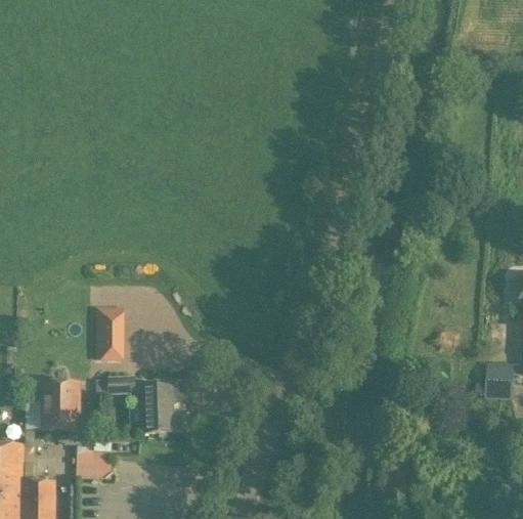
[(123,343),(98,343),(98,354),(123,354),(123,343)]
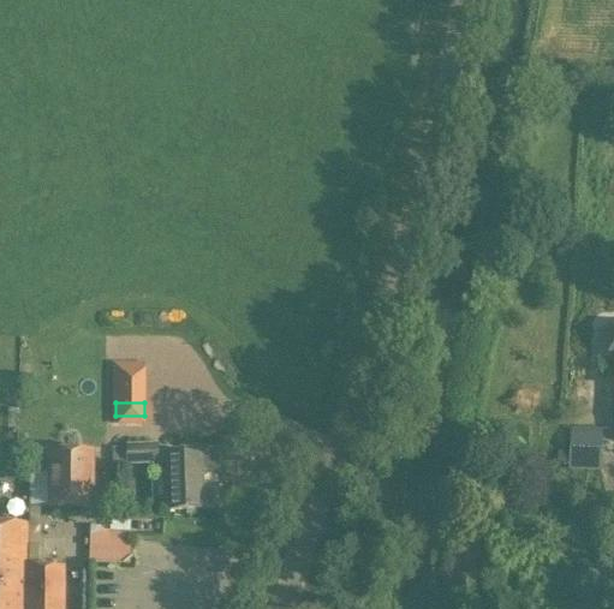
[(570,422),(567,467),(600,467),(601,424),(570,422)]
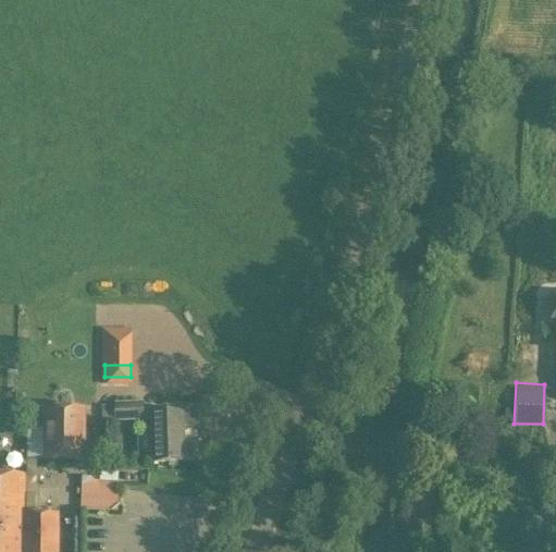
[(141,417),(140,400),(112,401),(113,416),(133,415),(133,417),(141,417)]
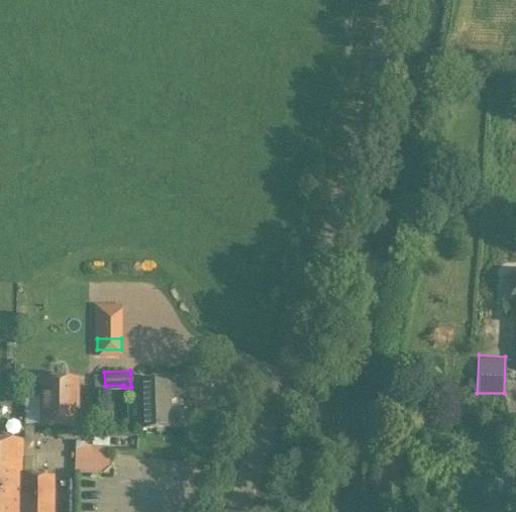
[(77,377),(40,376),(39,422),(76,423),(77,377)]
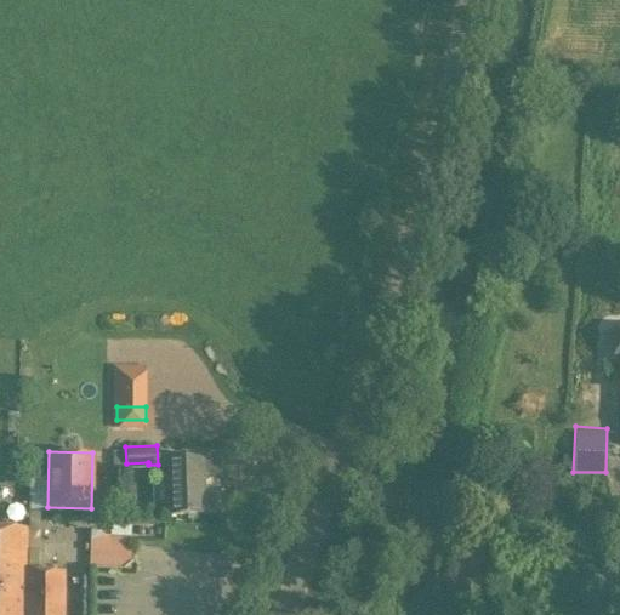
[(174,511),(203,510),(202,477),(221,476),(221,456),(171,457),(174,511)]
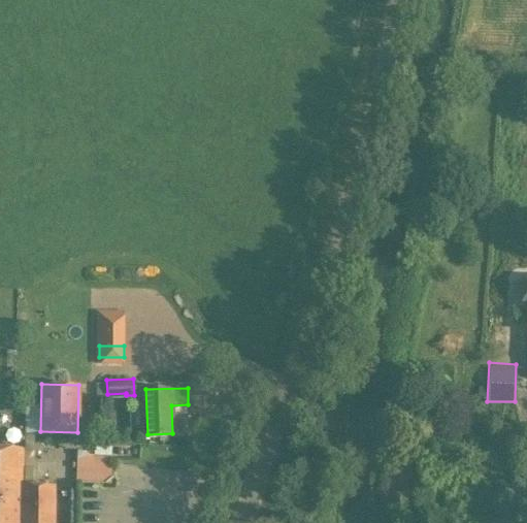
[(0,522),(54,522),(54,484),(23,484),(23,446),(0,446),(0,522)]
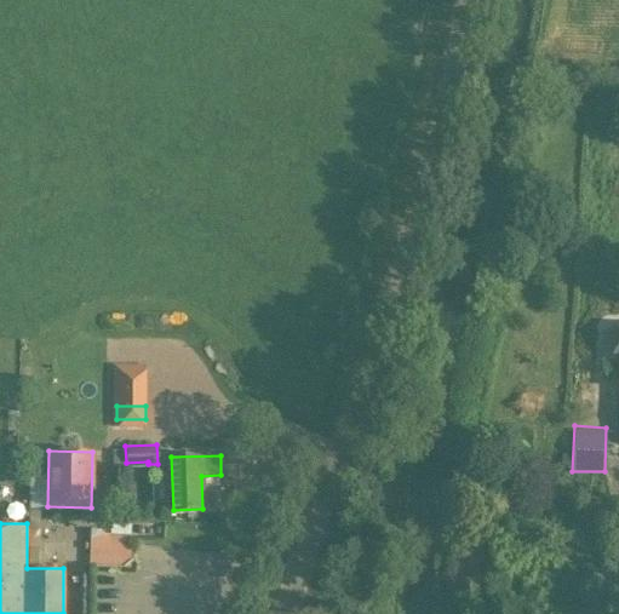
[(91,529),(90,561),(126,562),(127,529),(91,529)]
